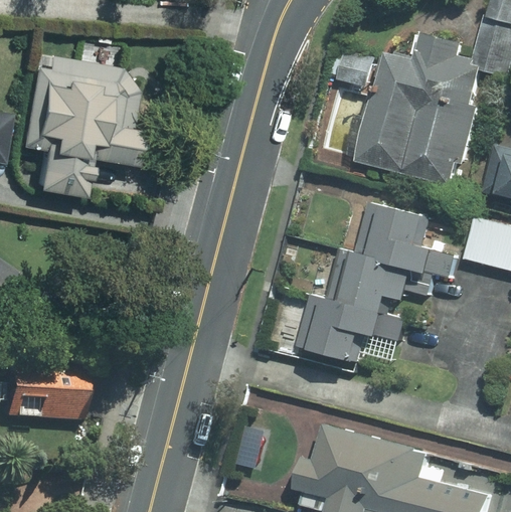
[(510,51),(510,0),(492,0),(475,60),(506,69),(510,51)]
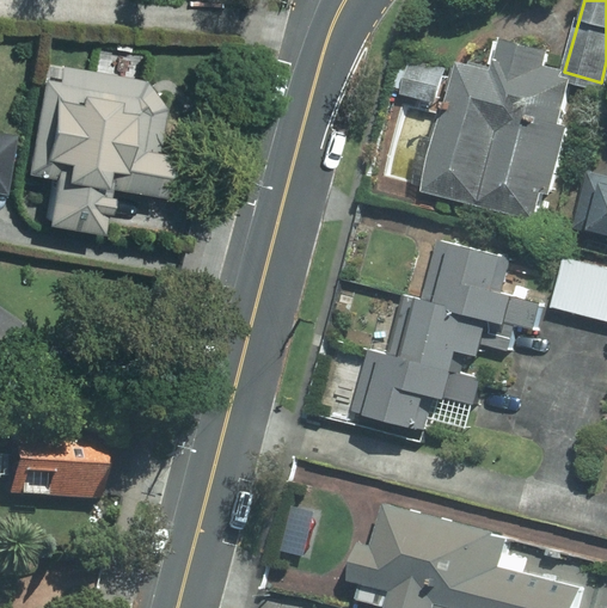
[(555,53),(507,42),(497,78),(460,68),(429,198),(541,226),(549,200),(557,202),(574,131),(569,129),(580,85),(568,83),(569,77),(550,72),(555,53)]
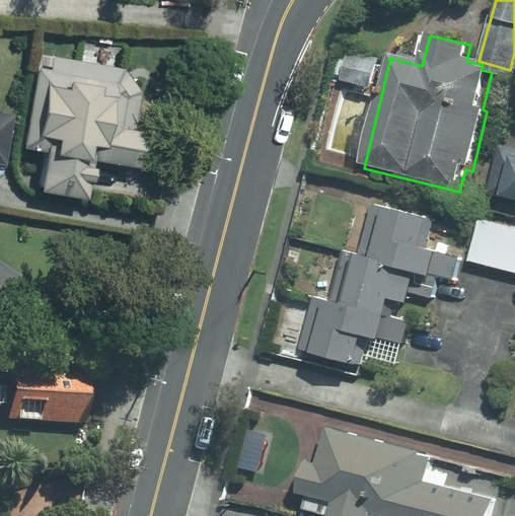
[(344,50),(335,81),(368,91),(377,59),(344,50)]
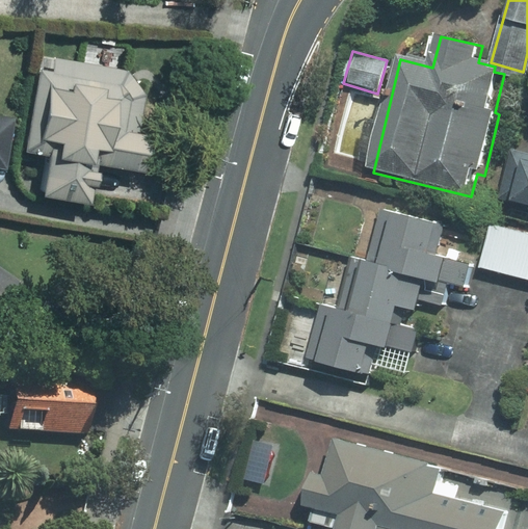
[(28,194),(77,201),(81,166),(126,172),(131,134),(125,133),(128,111),(133,111),(135,95),(111,64),(41,56),(38,72),(27,71),(17,158),(32,160),(28,194)]
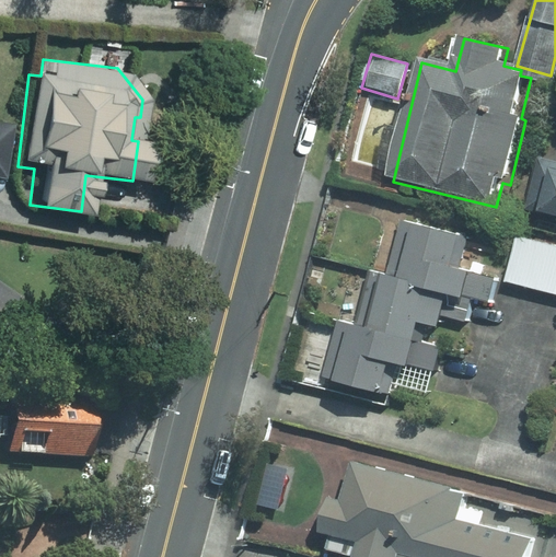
[(555,159),(541,154),(525,208),(555,217),(555,159)]
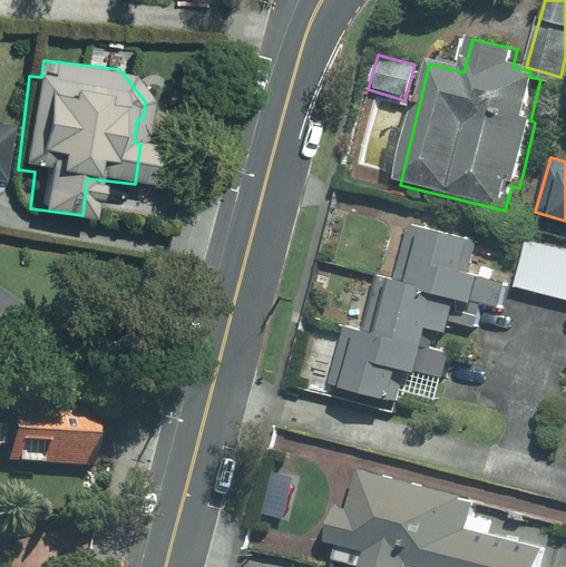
[(415,379),(427,330),(449,335),(457,304),(470,308),(471,303),(497,309),(504,283),(458,272),(466,241),(406,226),(392,281),(374,276),(361,329),(340,323),(324,389),(390,406),(398,374),(415,379)]
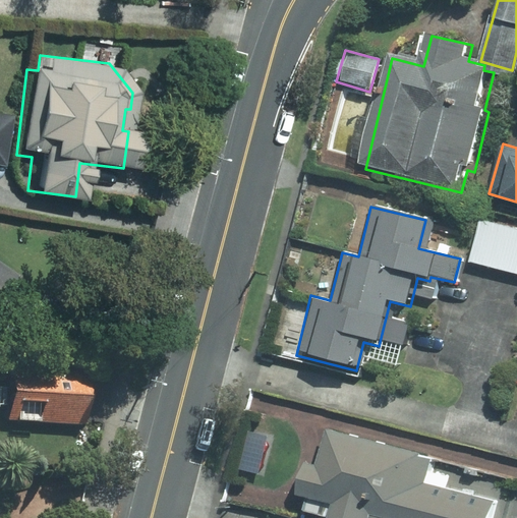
[(516,224),(478,217),(469,261),(516,270),(516,224)]
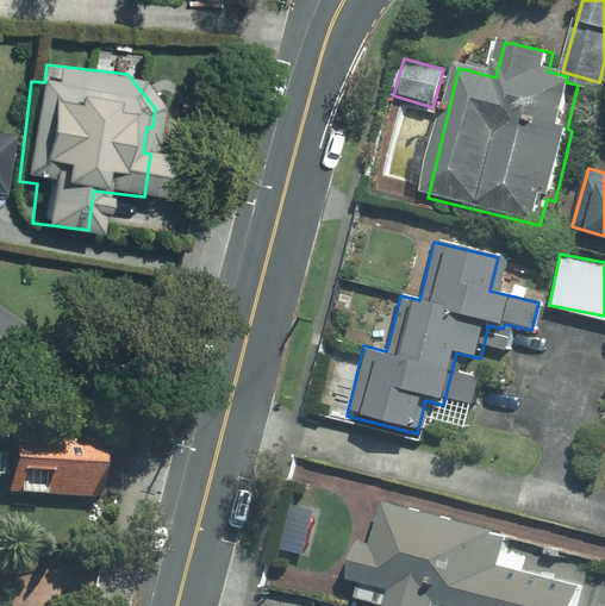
[(0,495),(87,498),(88,447),(0,445),(0,495)]
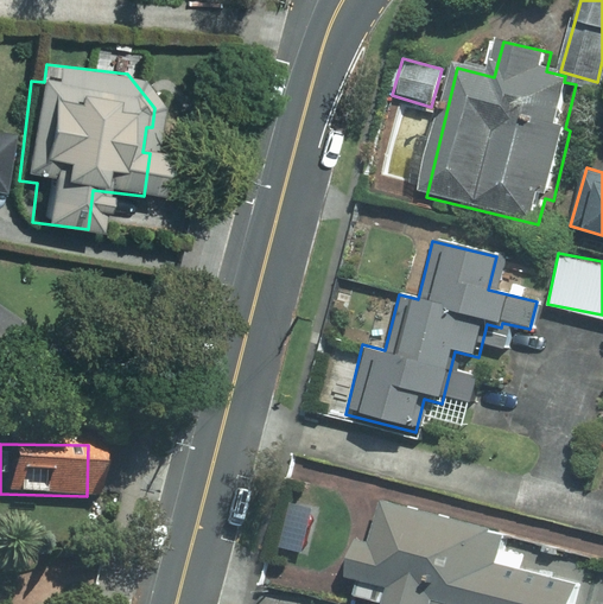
[(566,603),(573,583),(496,563),(503,533),(380,501),(368,545),(355,541),(342,592),(383,603),(382,603),(566,603)]
